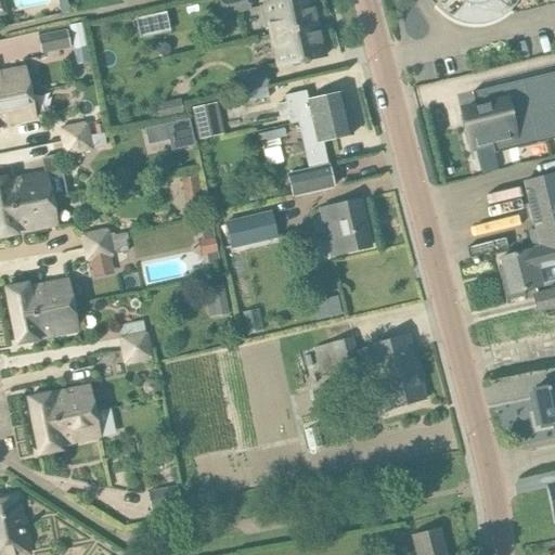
[(56,0),(61,13),(69,12),(66,0),(56,0)]
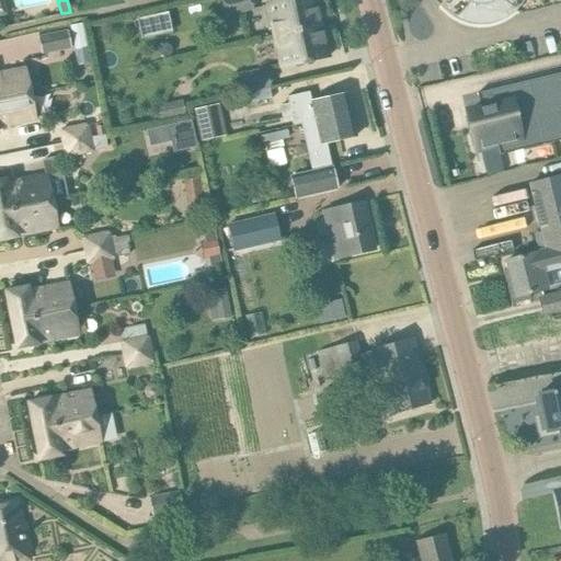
[(221,0),(226,15),(253,9),(251,0),(221,0)]
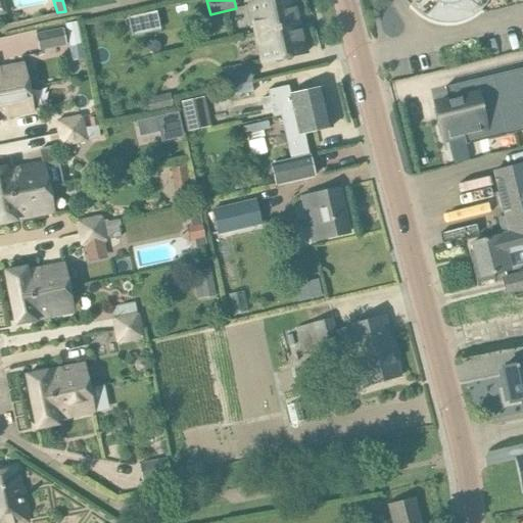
[(262,0),(248,3),(255,33),(299,24),(293,0),(262,0)]
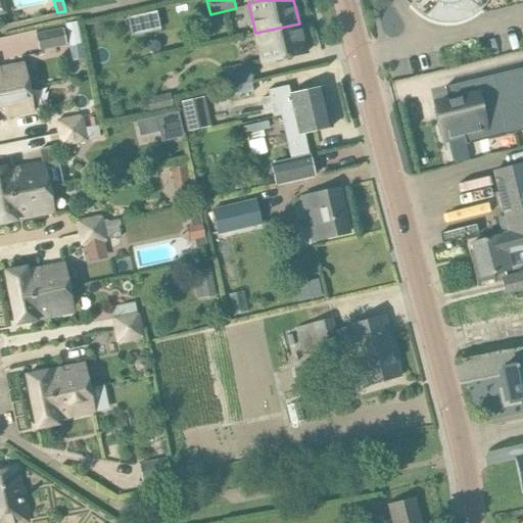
[(416,0),(411,5),(410,4),(410,5),(416,11),(424,16),(433,20),(440,22),(447,22),(456,22),(463,20),(470,17),(476,13),(482,8),(486,3),(487,0),(416,0)]
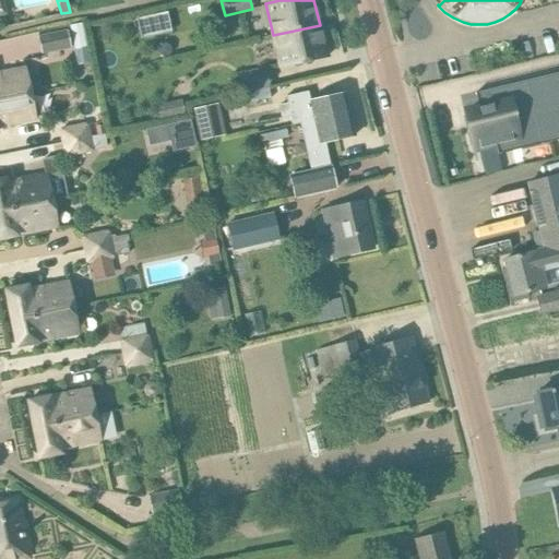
[(68,26),(73,50),(87,48),(83,23),(68,26)]
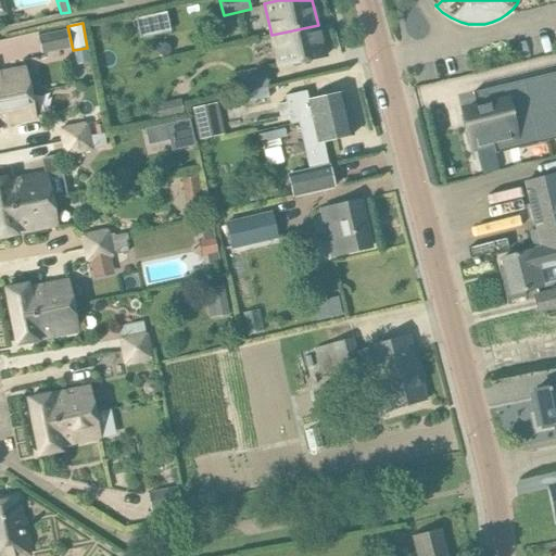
[(278,67),(325,57),(318,25),(272,35),(278,67)]
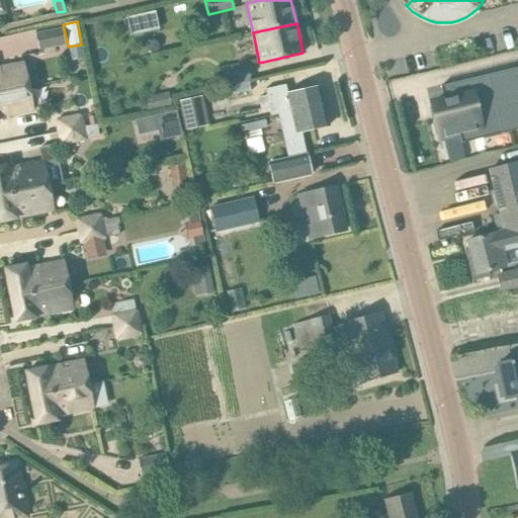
[(37,50),(66,45),(63,28),(34,33),(37,50)]
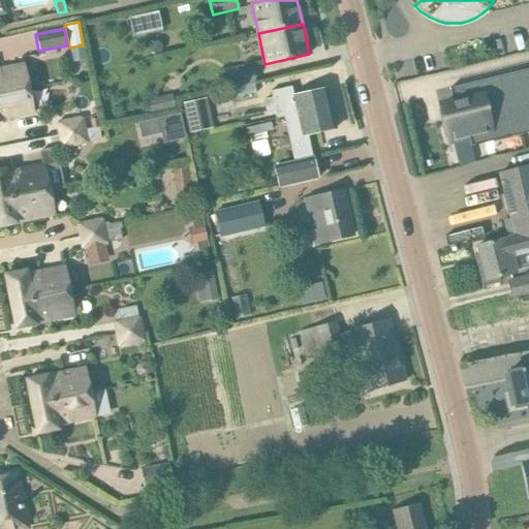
[(0,94),(28,89),(24,64),(0,68),(0,94)]
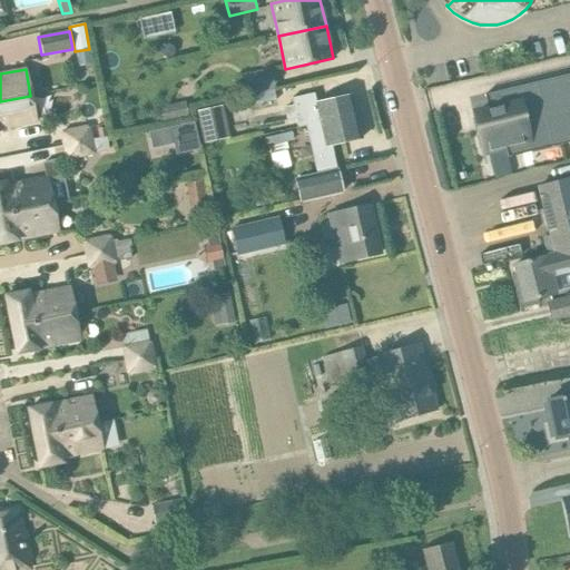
[(243,76),(247,92),(275,87),(272,69),(243,76)]
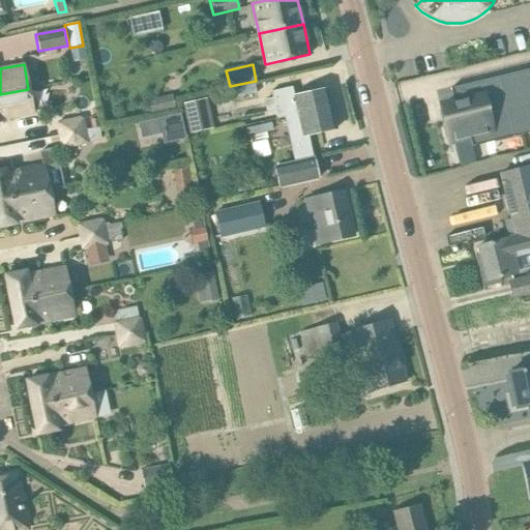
[(449,141),(469,136),(472,146),(529,131),(529,68),(450,88),(453,104),(441,107),(449,141)]
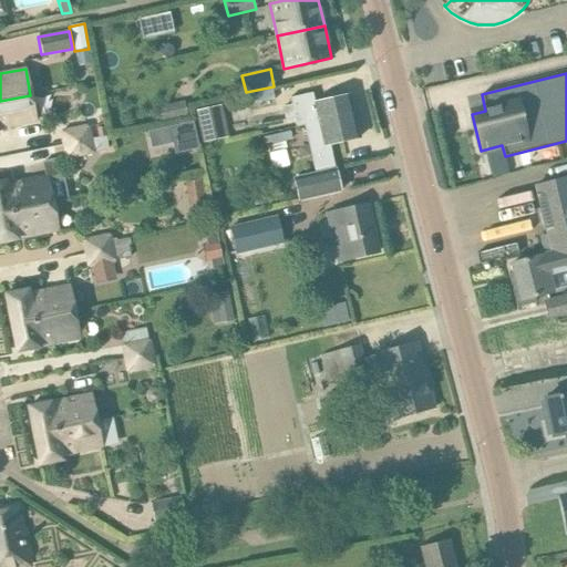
[(289,99),(290,105),(282,106),(286,120),(294,119),(296,127),(305,126),(303,125),(353,114),(349,95),(315,103),(312,93),(289,99)]
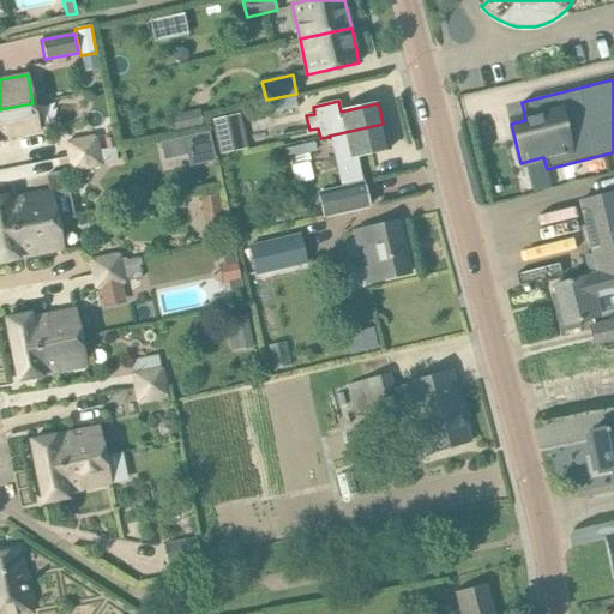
[(32,103),(0,109),(0,138),(38,131),(32,103)]
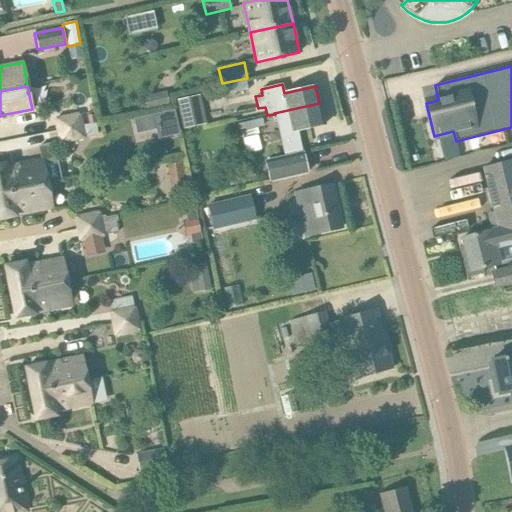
[(144,110),(169,105),(166,91),(141,96),(144,110)]
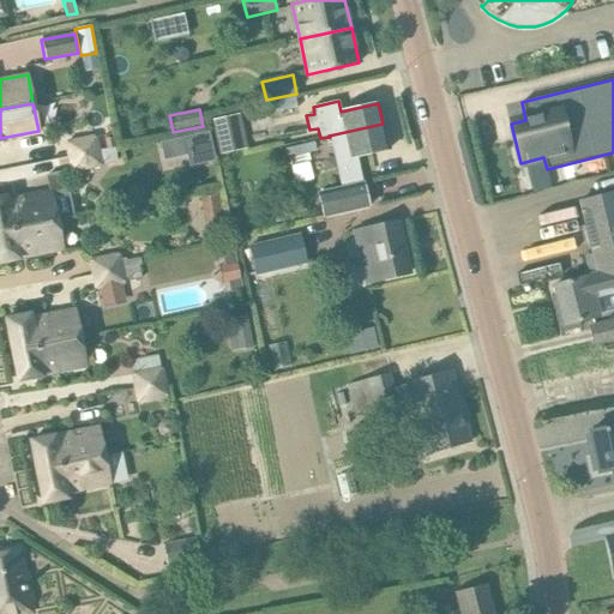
[(240,114),(212,120),(220,156),(248,149),(240,114)]
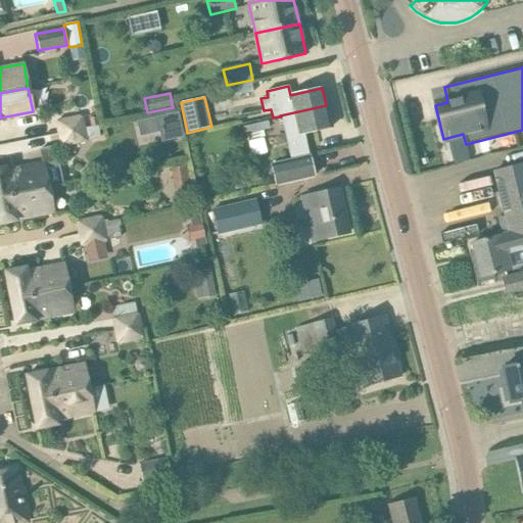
[(280,115),(281,116),(290,160),(271,164),(275,185),(314,176),(308,156),(305,156),(302,143),(305,142),(303,133),(331,127),(326,105),(280,115)]
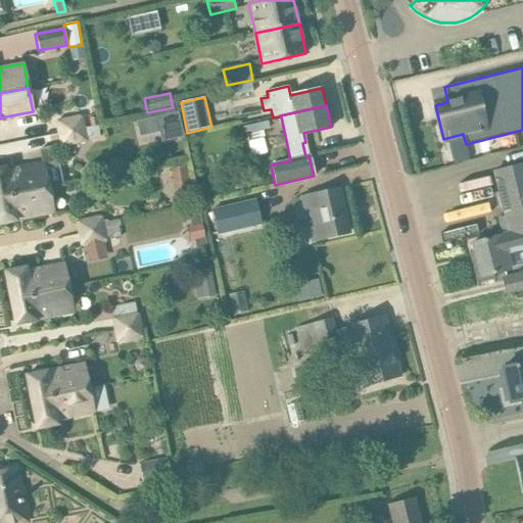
[(178,111),(155,117),(159,132),(161,142),(184,137),(178,111)]
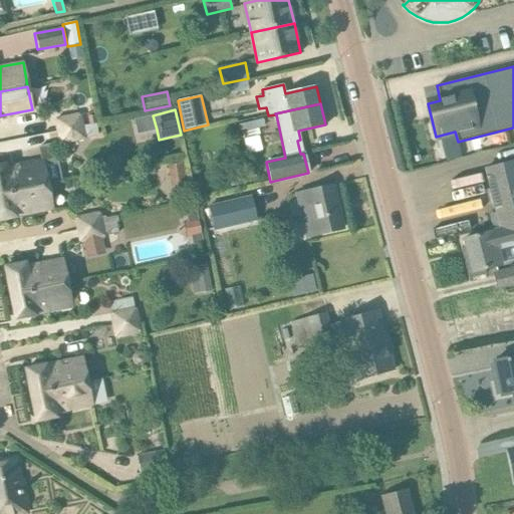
[(240,133),(264,127),(261,113),(236,118),(240,133)]
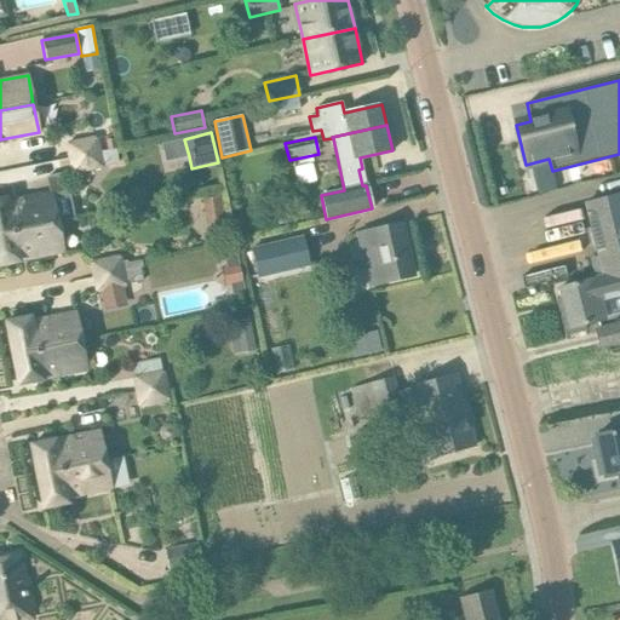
[(67,144),(70,159),(99,153),(96,138),(67,144)]
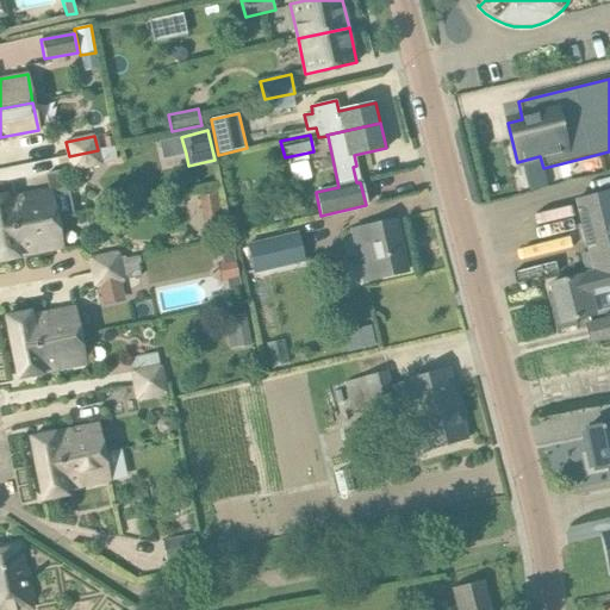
[(72,170),(100,165),(98,150),(69,156),(72,170)]
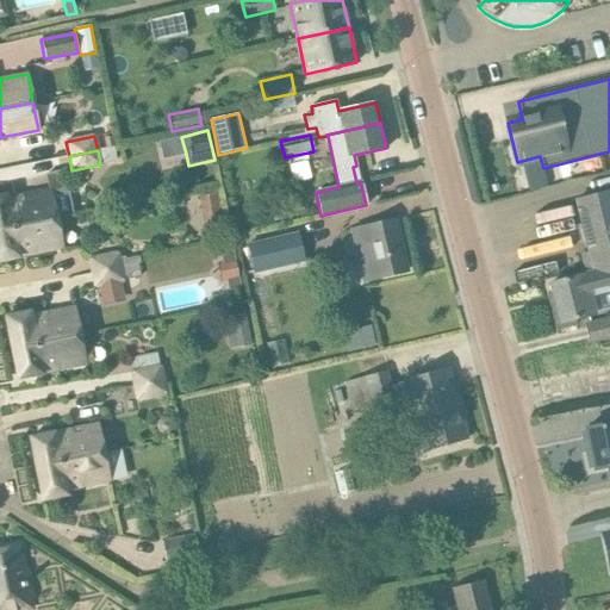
[(0,195),(0,230),(56,219),(51,191),(7,200),(6,194),(0,195)]
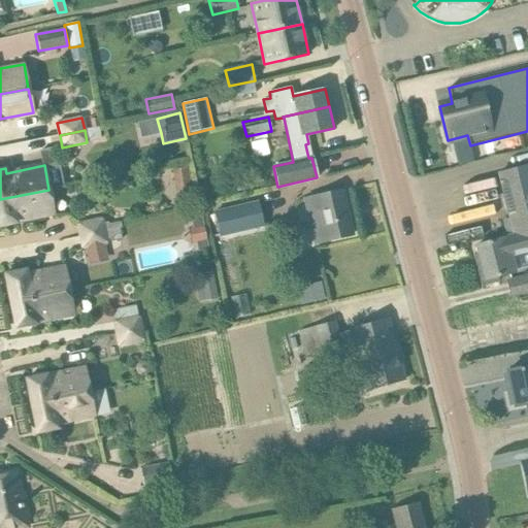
[(527,165),(498,173),(514,235),(476,244),(482,264),(476,265),(482,286),(498,281),(497,276),(514,272),(509,256),(527,251),(527,165)]
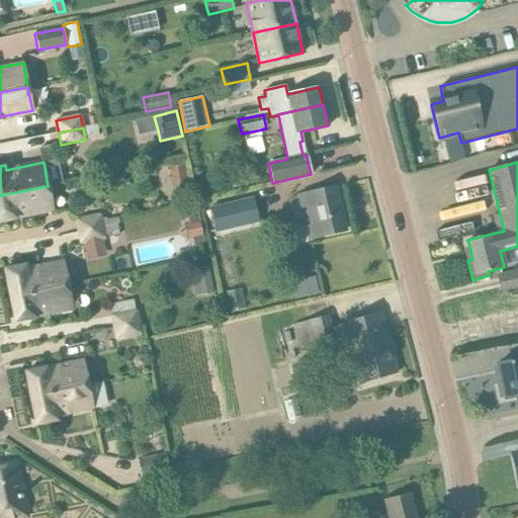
[(174,194),(187,191),(183,164),(169,167),(174,194)]
